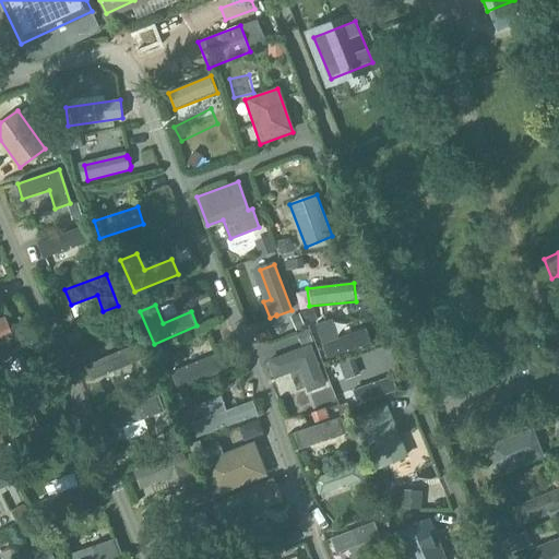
[(370,343),(365,328),(339,336),(332,318),(317,323),(329,357),(370,343)]
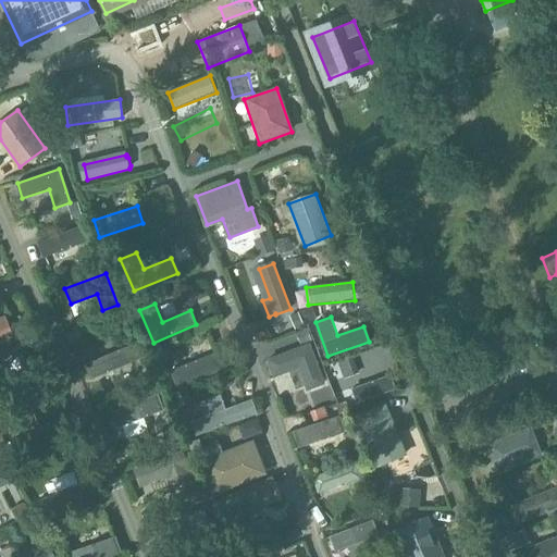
[(0,347),(14,342),(5,318),(0,320),(0,347)]
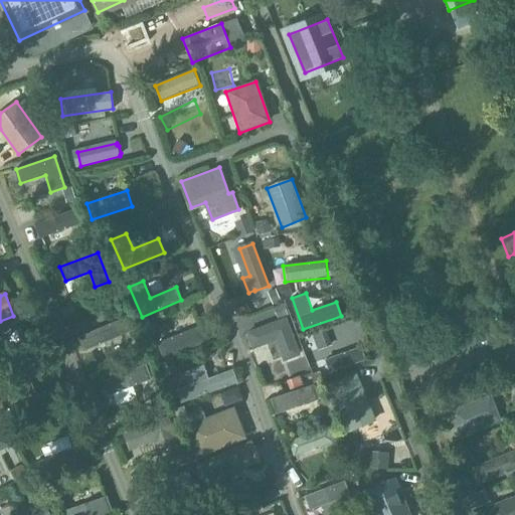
[(287,318),(245,332),(251,349),(276,341),(283,361),(300,355),(287,318)]
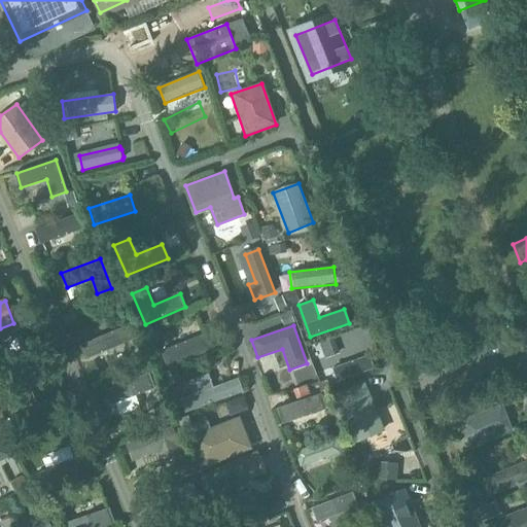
[(210,349),(204,334),(162,350),(168,365),(210,349)]
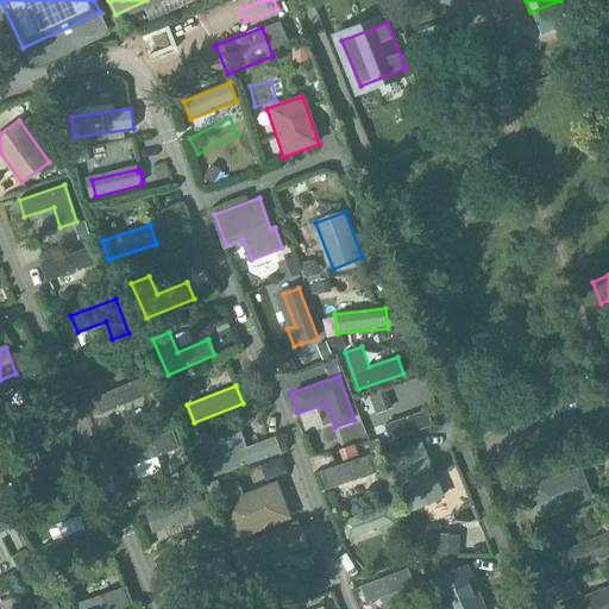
[(276,438),(248,447),(242,432),(219,441),(225,456),(208,460),(214,476),(281,453),(276,438)]
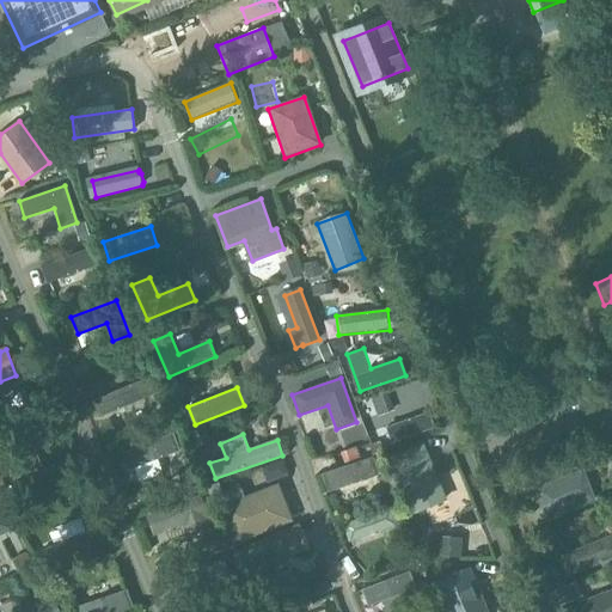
[(442,464),(438,453),(429,456),(424,444),(390,458),(414,513),(447,500),(434,467),(442,464)]
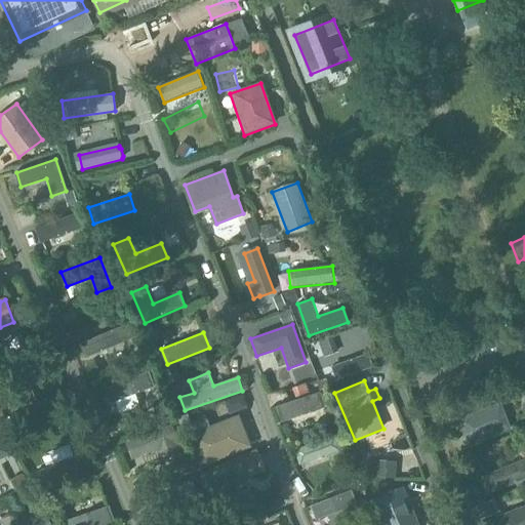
[(470,445),(511,430),(500,403),(460,418),(470,445)]
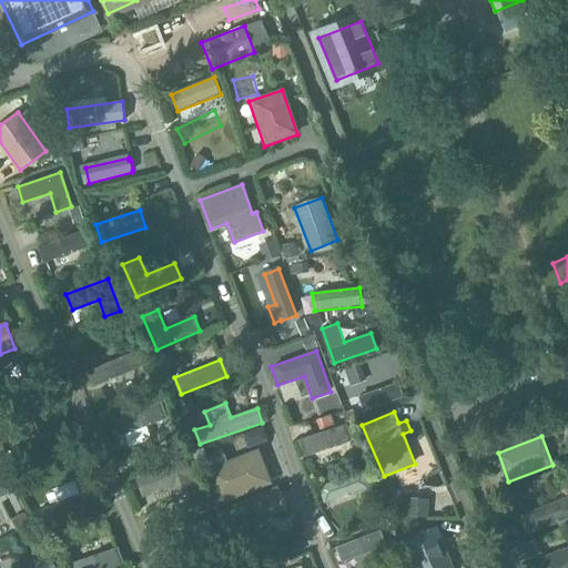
[(305,477),(342,473),(338,447),(302,452),(305,477)]
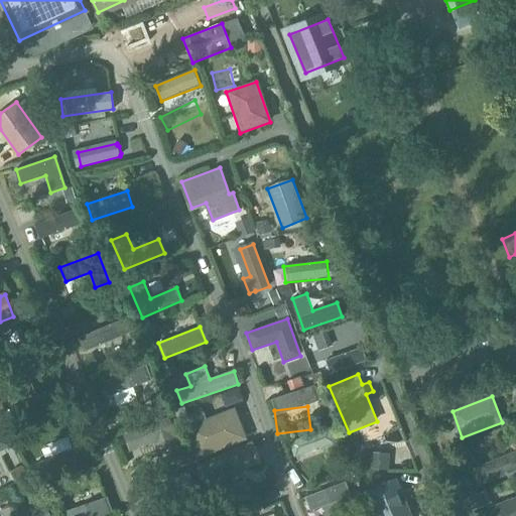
[(188,428),(199,456),(244,437),(234,410),(206,421),(203,414),(194,417),(197,425),(188,428)]
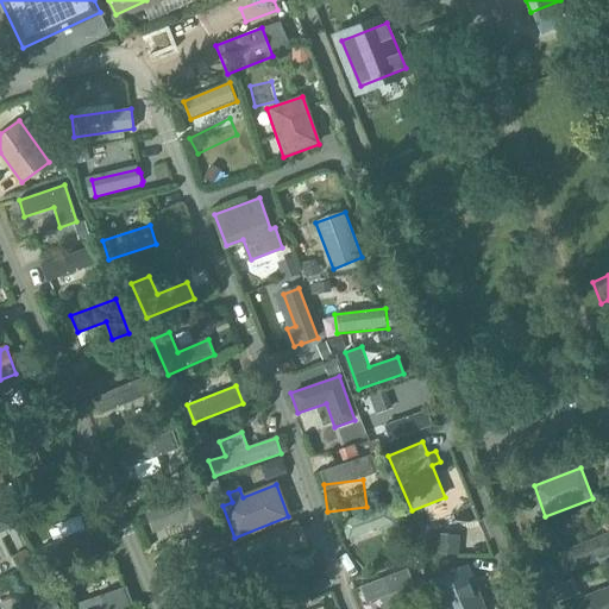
[(0,534),(17,527),(0,494),(0,534)]
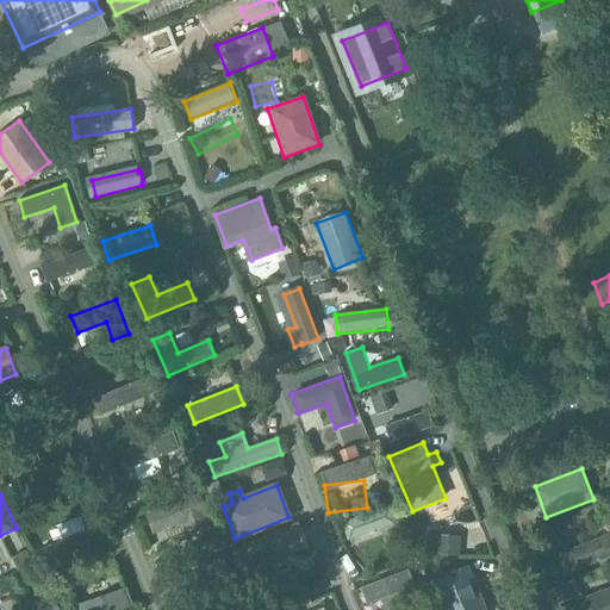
[(206,528),(193,497),(149,515),(155,530),(186,518),(192,534),(206,528)]
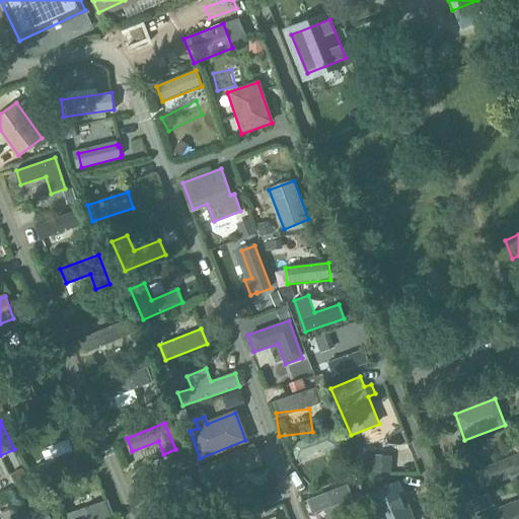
[(231,480),(264,466),(253,445),(198,469),(214,504),(226,499),(223,492),(233,487),(231,480)]
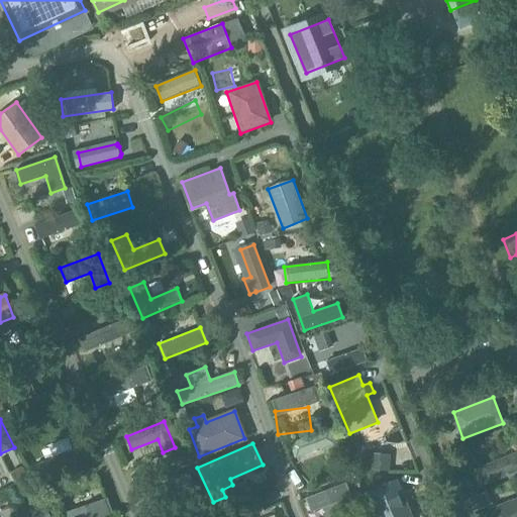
[(480,487),(516,472),(516,451),(474,470),(480,487)]
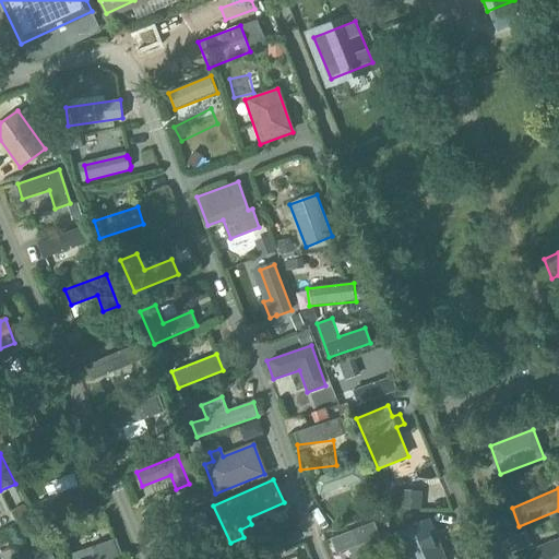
[(423,510),(424,491),(399,489),(396,509),(423,510)]
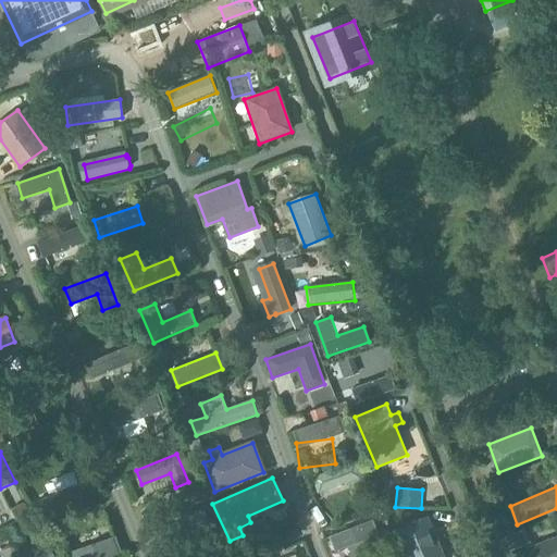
[(313,510),(343,507),(341,489),(311,492),(313,510)]
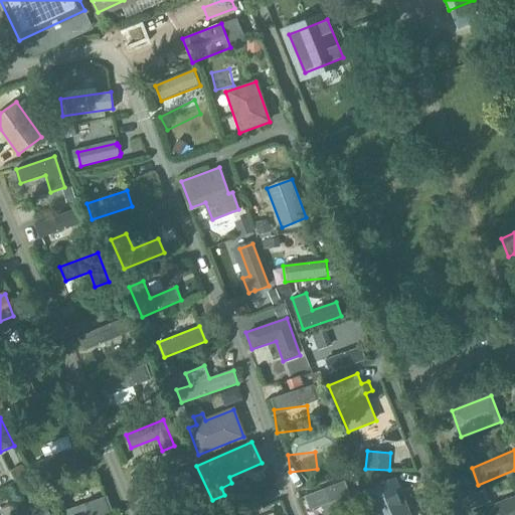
[(152,457),(129,464),(132,475),(156,468),(152,457)]
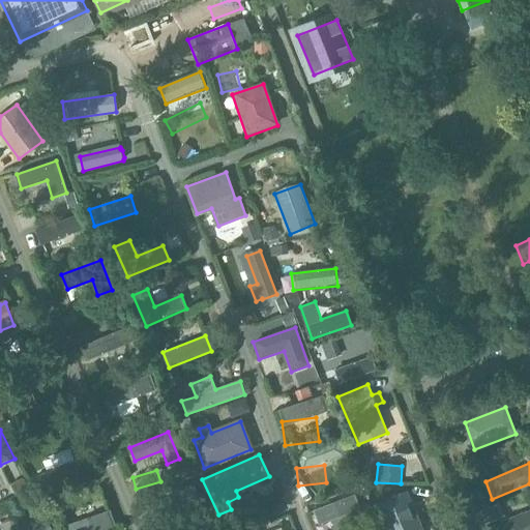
[(176,527),(205,516),(194,488),(165,499),(176,527)]
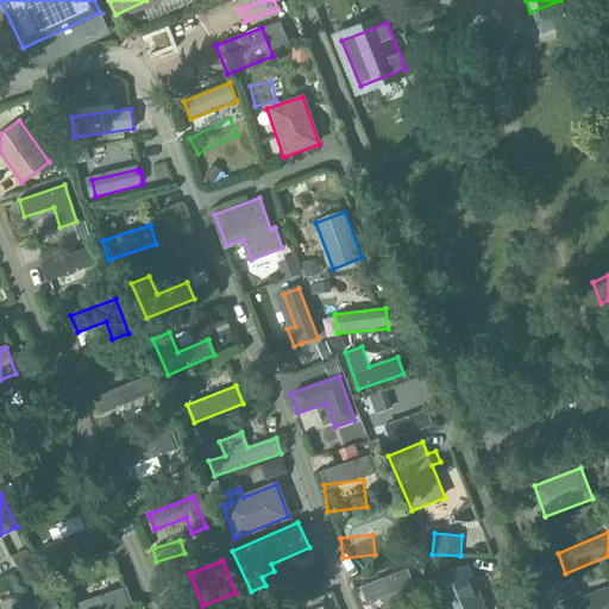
[(446,608),(487,608),(469,564),(434,578),(446,608)]
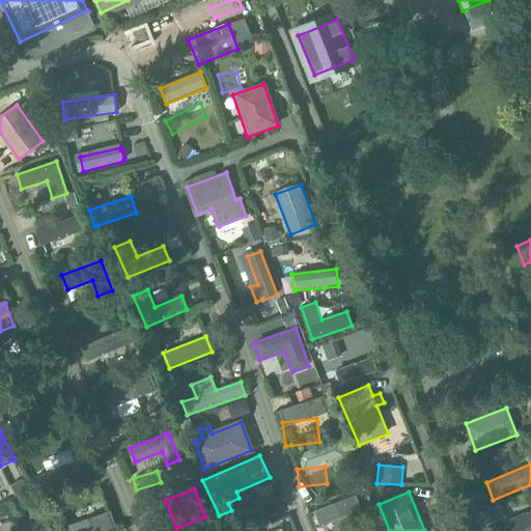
[(351,530),(357,530),(366,528),(355,497),(313,512),(318,526),(345,515),(351,530)]
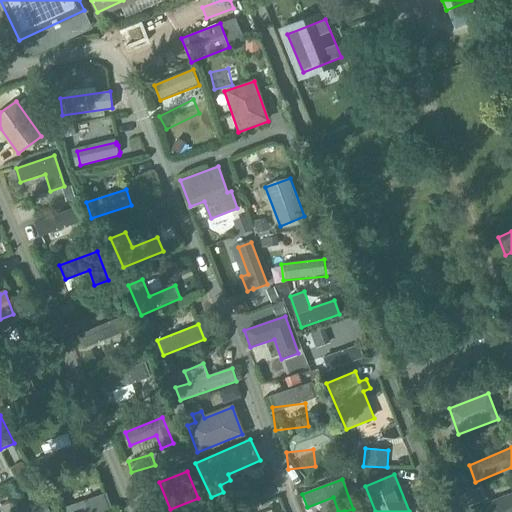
[(49,511),(40,492),(25,499),(30,510),(25,511),(22,505),(12,510),(12,511),(49,511)]
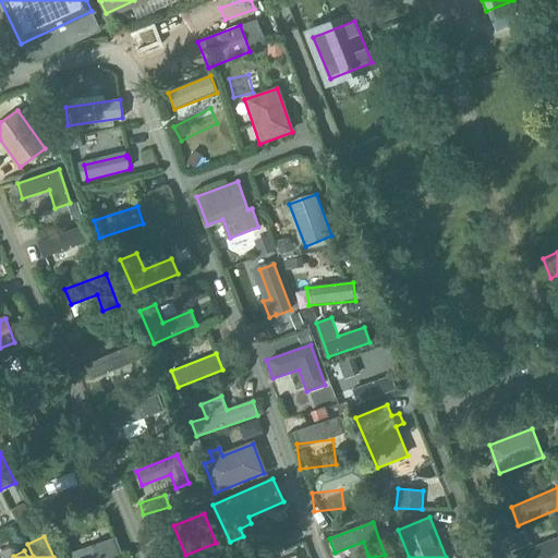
[(116,537),(69,554),(70,557),(109,557),(121,555),(116,537)]
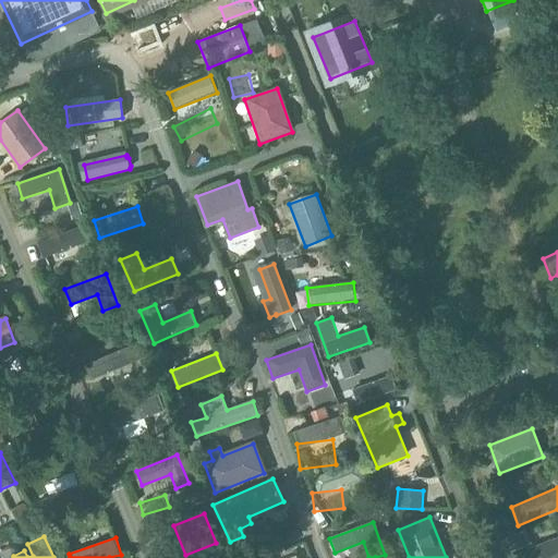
[(532,557),(557,557),(557,537),(529,548),(532,557)]
